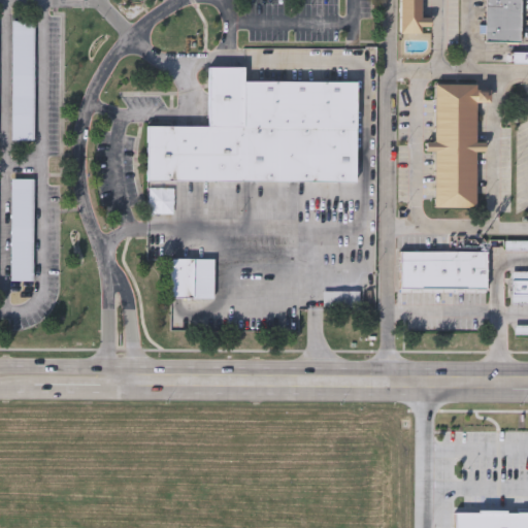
[(420,33),(399,33),(398,0),(420,0),(420,15),(427,15),(428,25),(420,25),(420,33)]
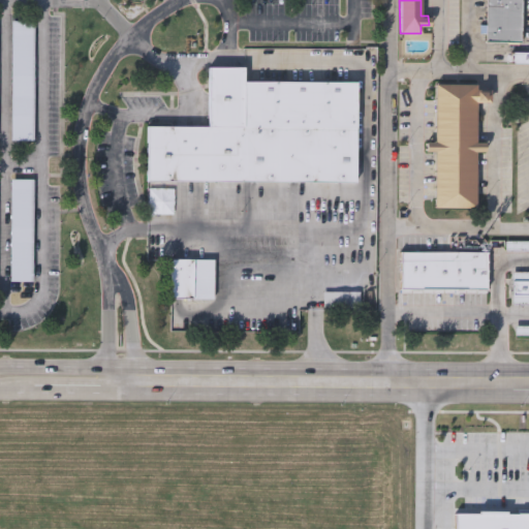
[(520,0),(520,41),(486,41),(486,0),(520,0)]
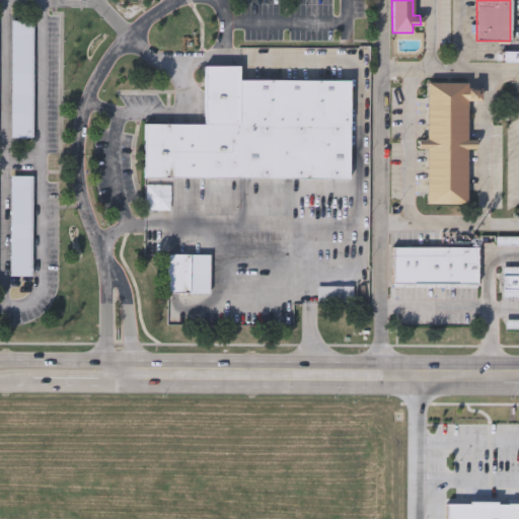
[(205,65),(240,65),(240,79),(350,79),(350,178),(144,177),(144,123),(205,124),(205,65)]
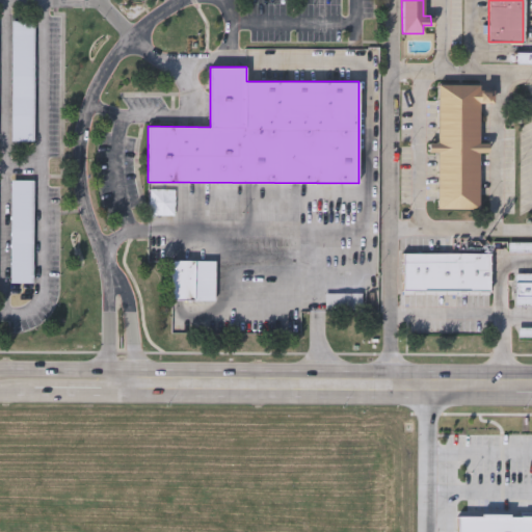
[(435,209),(435,83),(478,83),(478,88),(490,88),(490,102),(477,102),(478,141),(486,141),(486,153),(477,153),(477,209),(435,209)]
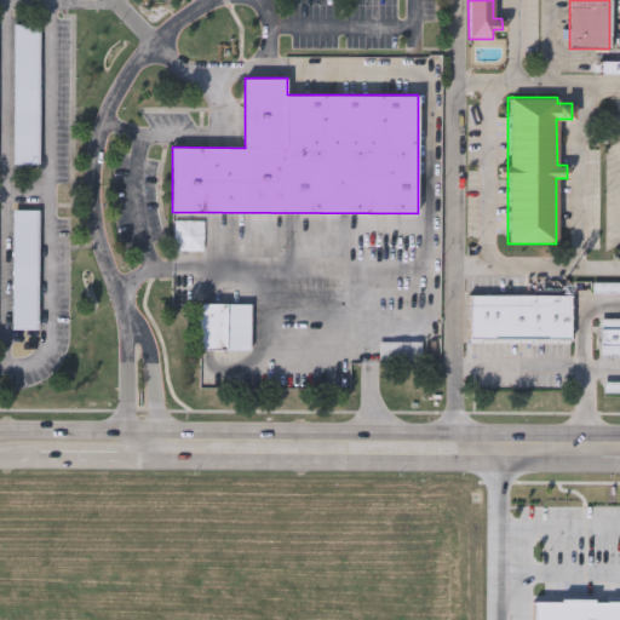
[(619,282),(619,293),(593,293),(593,282),(619,282)]
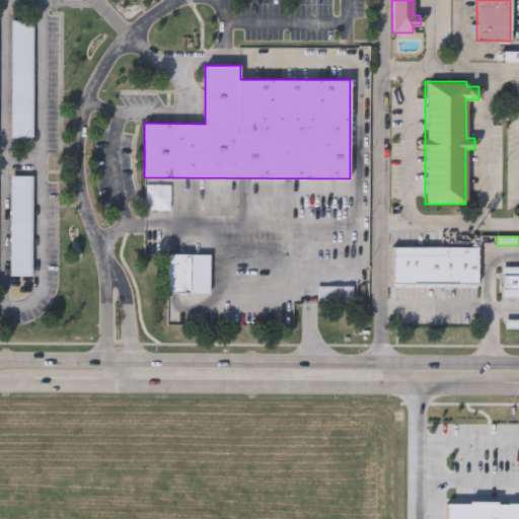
[(391,245),(477,245),(477,283),(391,283),(391,245)]
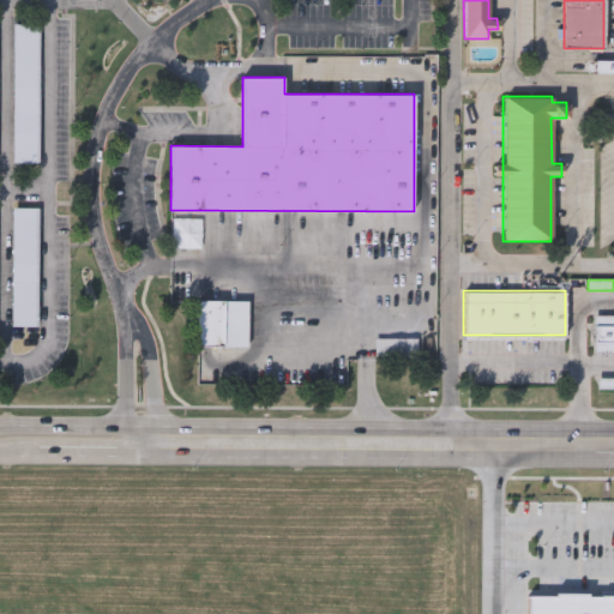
[(248,299),(248,344),(198,344),(198,299),(248,299)]
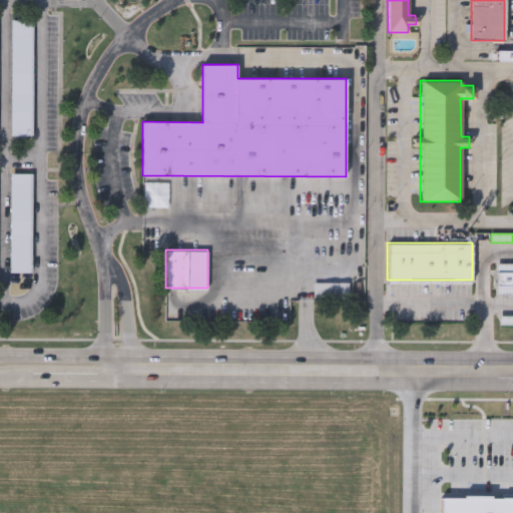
[(496,263),(512,263),(512,293),(496,293),(496,263)]
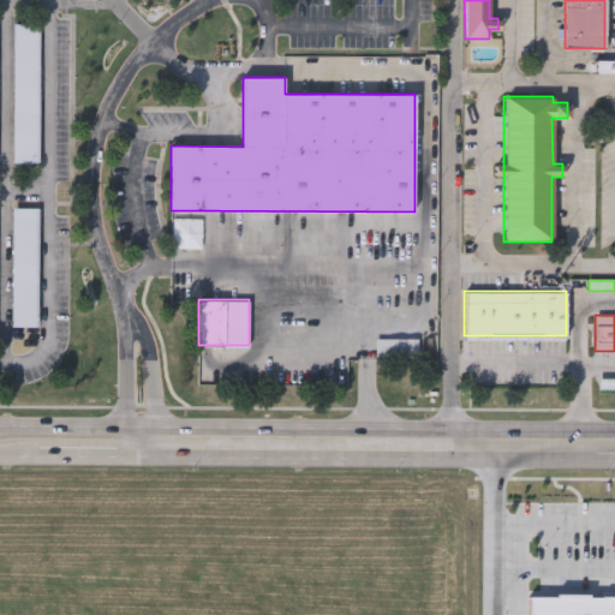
[(614,388),(597,388),(597,378),(614,378),(614,388)]
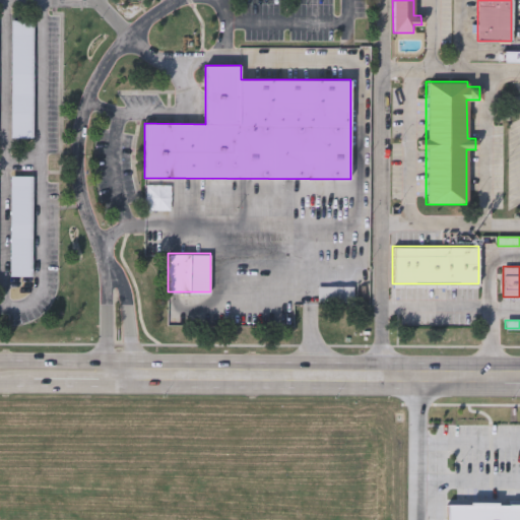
[(444,519),(445,504),(509,504),(509,501),(519,501),(519,519),(444,519)]
